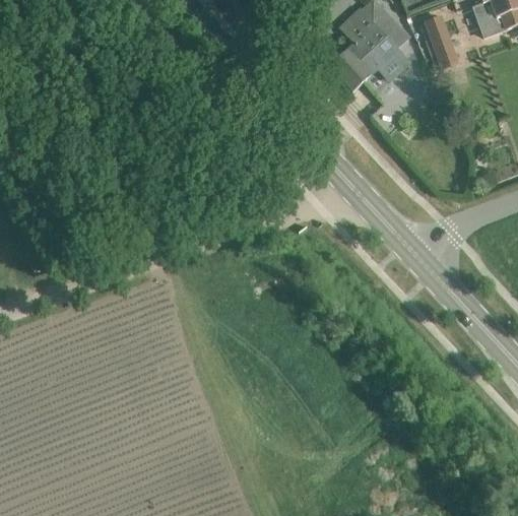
[(350,91),(366,77),(379,64),(381,66),(392,66),(395,63),(388,56),(406,38),(371,0),(369,0),(357,11),(355,10),(352,13),(337,27),(352,43),(327,66),(350,91)]
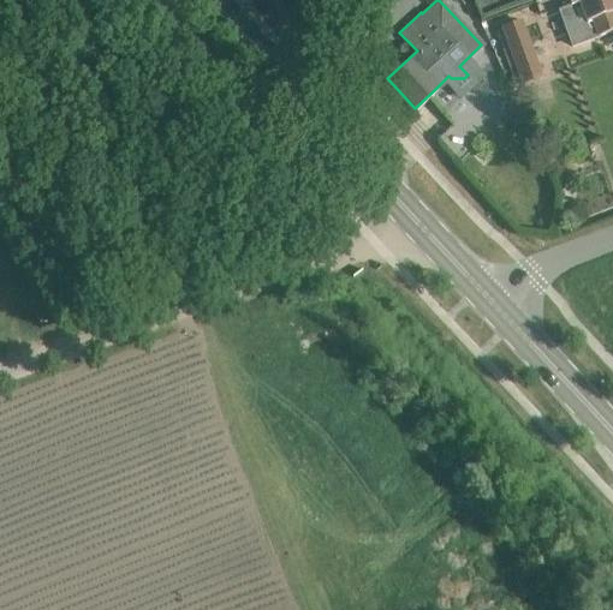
[(561,0),(564,7),(559,9),(571,43),(612,28),(612,0),(561,0)]
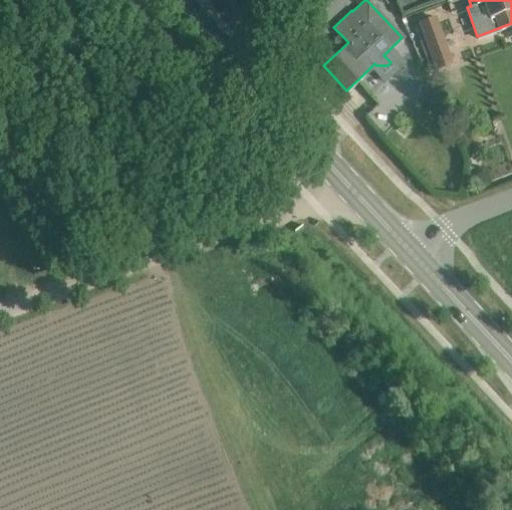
[(434,16),(420,21),(432,53),(437,67),(451,62),(446,48),(434,16)]
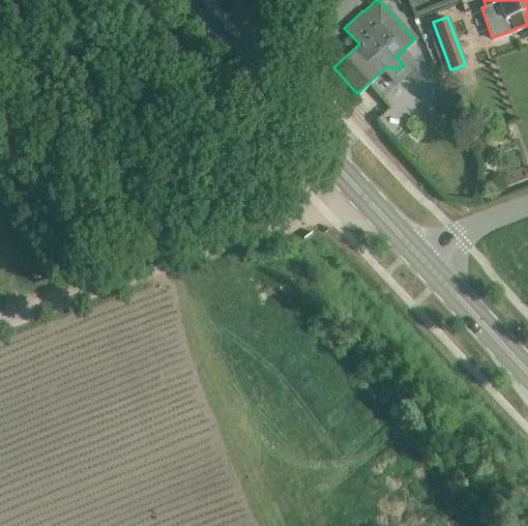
[(493,147),(490,138),(478,142),(481,150),(493,147)]
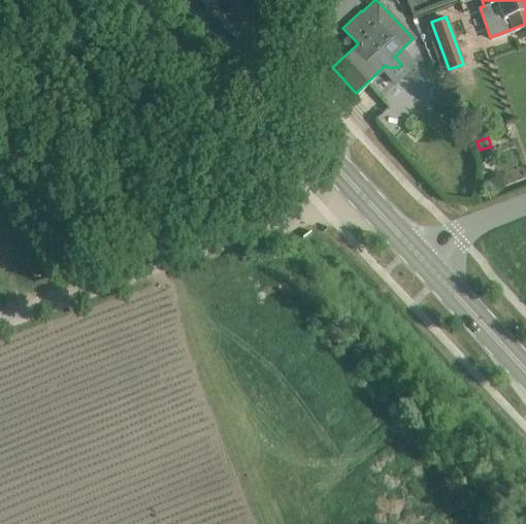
All buildings are outlined.
